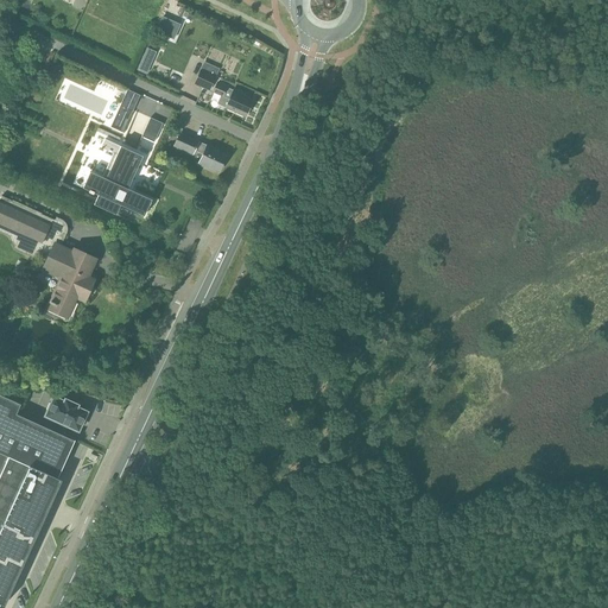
[(181,25),(162,17),(156,32),(173,40),(181,25)]
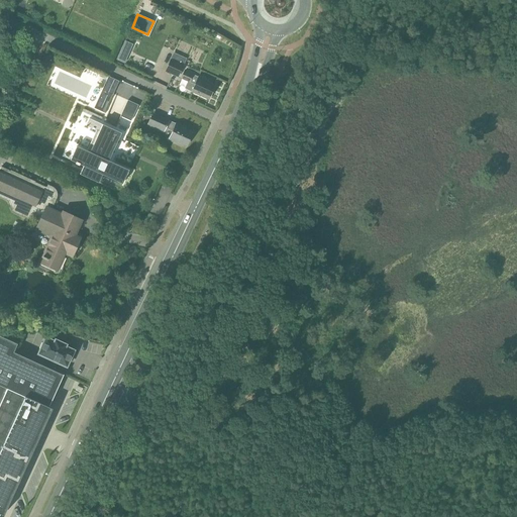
[(122,18),(113,37),(123,42),(132,22),(122,18)]
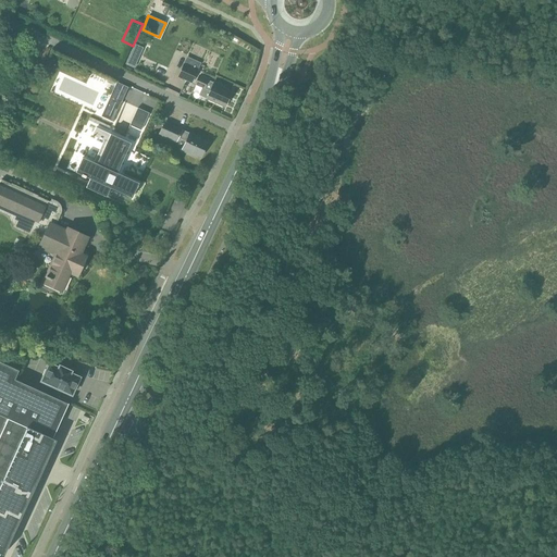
[(138,58),(131,54),(126,64),(134,67),(138,58)]
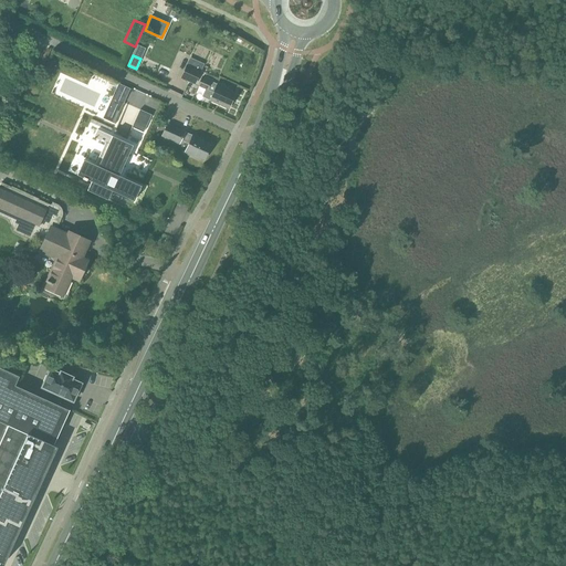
[(187,66),(181,79),(195,84),(203,64),(191,59),(188,66),(187,66)]
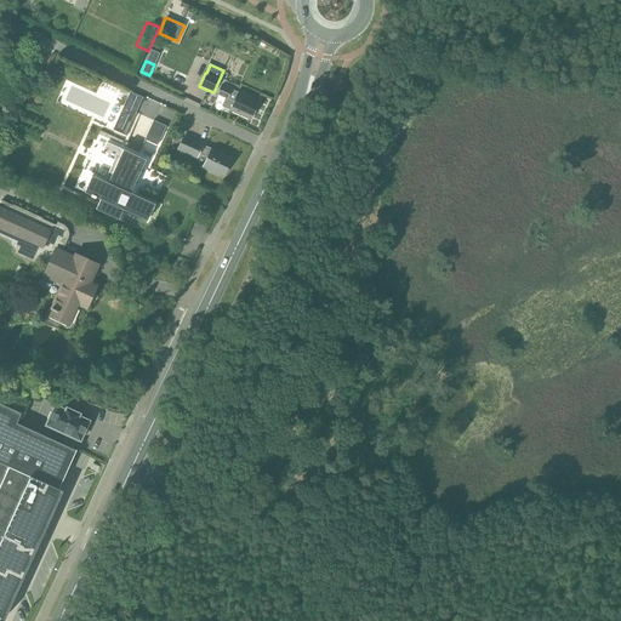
[(232,90),(221,85),(217,95),(228,100),(228,98),(235,102),(232,110),(251,119),(258,103),(239,95),(239,93),(232,91),(232,90)]
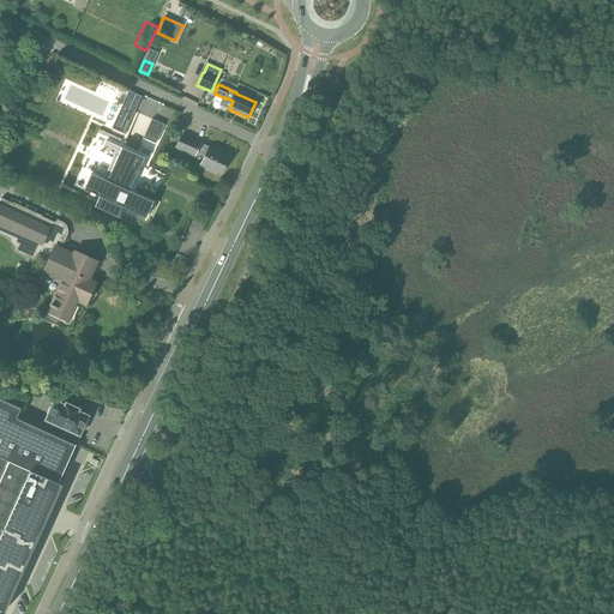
[(124,134),(134,112),(121,106),(110,127),(124,134)]
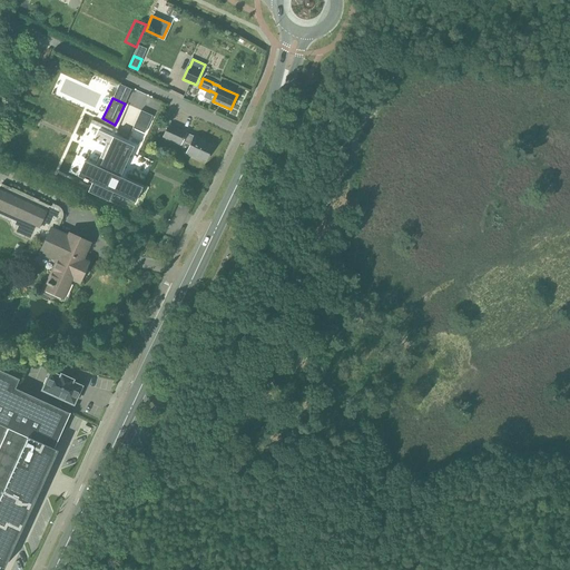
[(145,112),(137,130),(145,134),(153,116),(145,112)]
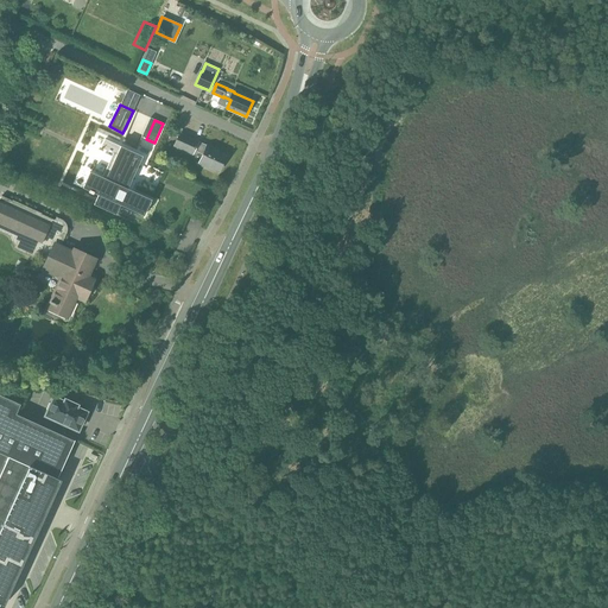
[(88,191),(88,192),(92,195),(93,192),(99,196),(94,206),(116,215),(120,206),(144,216),(151,200),(132,191),(150,152),(138,146),(133,157),(119,151),(125,140),(99,128),(74,184),(88,191)]
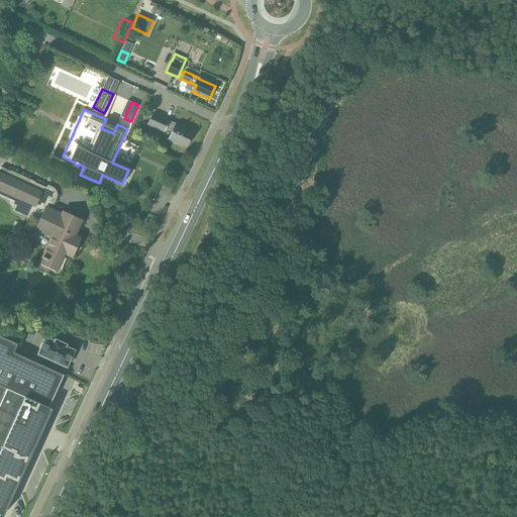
[(152,113),(147,124),(165,132),(166,128),(173,131),(169,140),(177,143),(178,142),(186,146),(191,134),(183,130),(184,129),(176,125),(177,124),(170,121),(170,120),(152,113)]
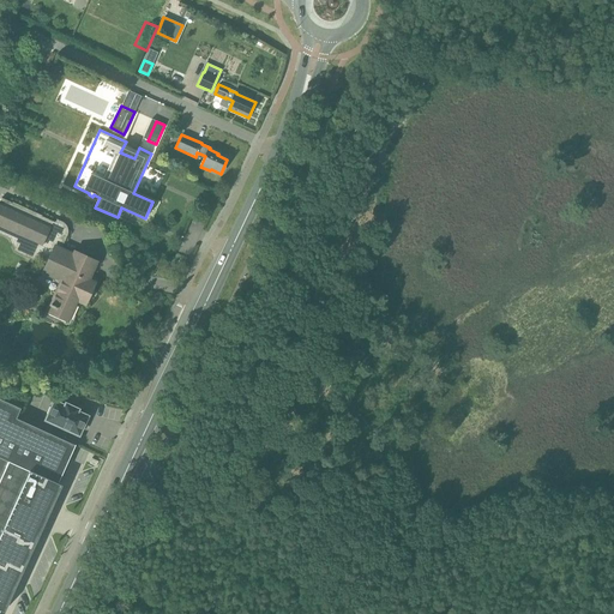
[(56,220),(55,222),(42,216),(12,203),(1,198),(0,200),(0,232),(11,238),(16,251),(34,259),(36,256),(49,262),(42,277),(40,276),(37,277),(36,280),(36,281),(37,282),(50,288),(49,289),(50,290),(52,292),(52,293),(50,294),(55,296),(48,312),(67,320),(68,319),(67,318),(73,304),(72,304),(73,299),(79,301),(85,304),(95,283),(89,280),(96,263),(95,263),(95,264),(94,268),(89,265),(91,260),(84,257),(84,258),(74,253),(74,252),(62,247),(67,236),(68,234),(68,232),(68,229),(67,227),(66,224),(64,223),(62,222),(56,220)]
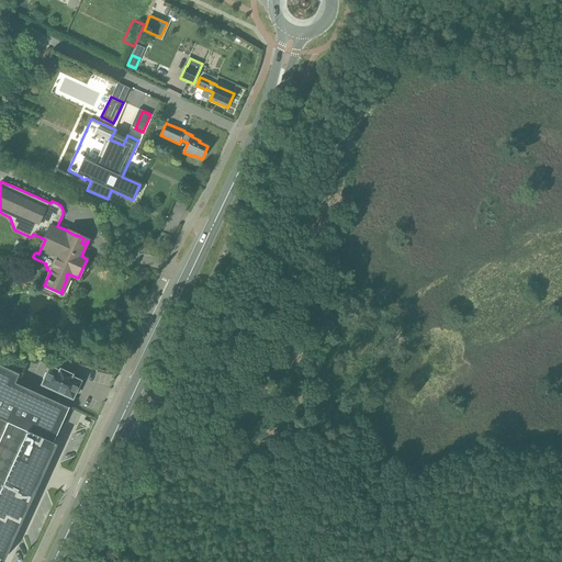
[(0,560),(70,408),(15,383),(20,374),(0,366),(0,560)]
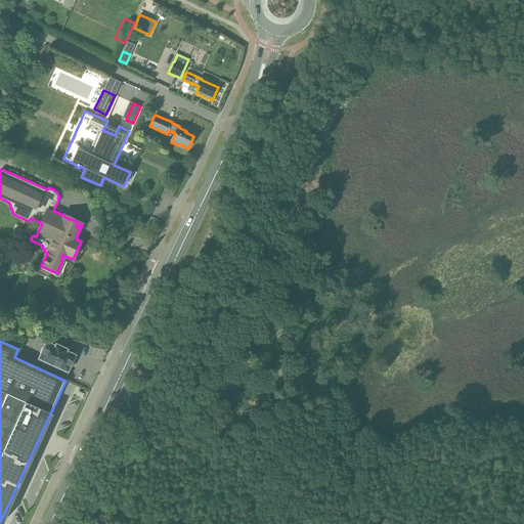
[(67,350),(56,345),(55,347),(47,343),(44,348),(42,347),(40,352),(42,353),(40,358),(68,372),(70,366),(72,366),(74,361),(72,361),(75,355),(66,351),(67,350)]
